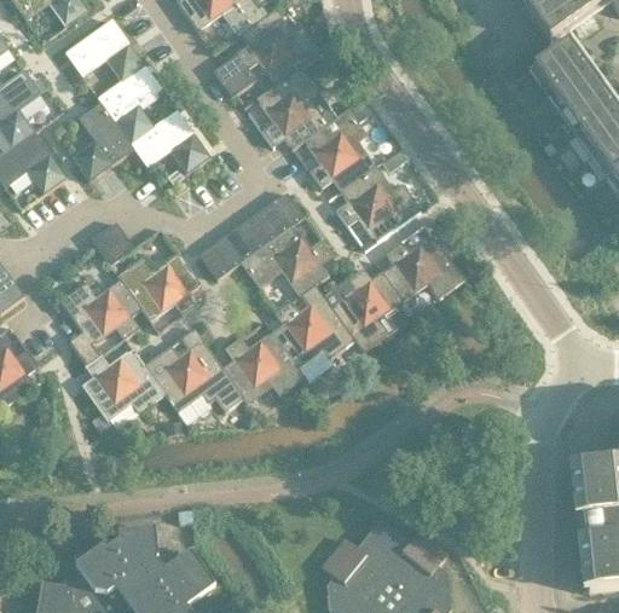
[(10,0),(25,21),(48,4),(64,27),(88,10),(81,0),(10,0)]
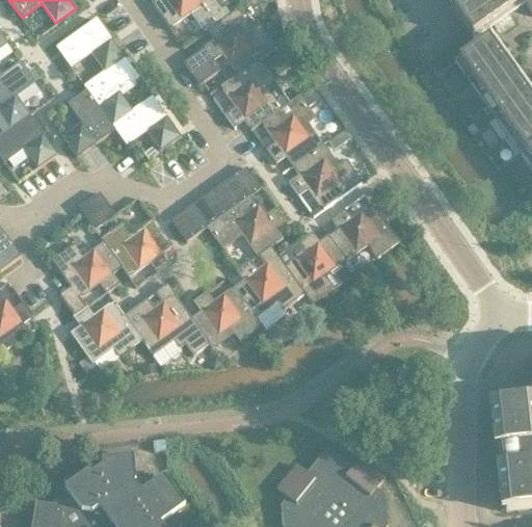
[(205,30),(206,30),(231,12),(231,11),(225,5),(224,4),(221,6),(217,0),(154,0),(152,2),(168,26),(190,10),(205,30)]
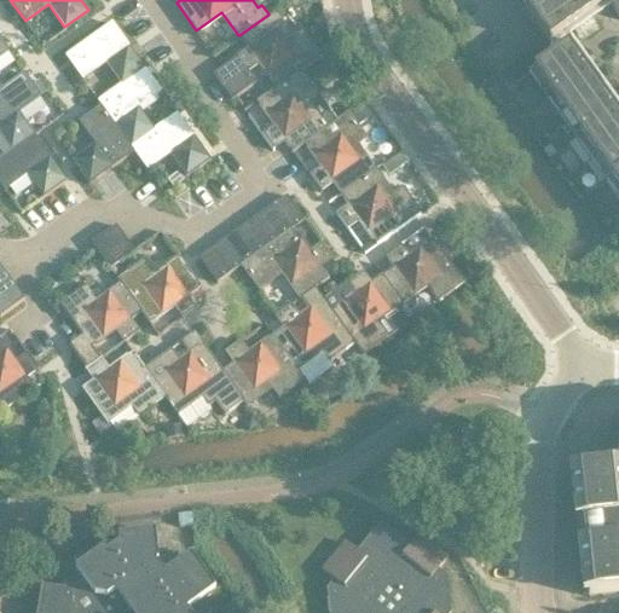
[(532,0),(524,6),(548,41),(605,0),(532,0)]
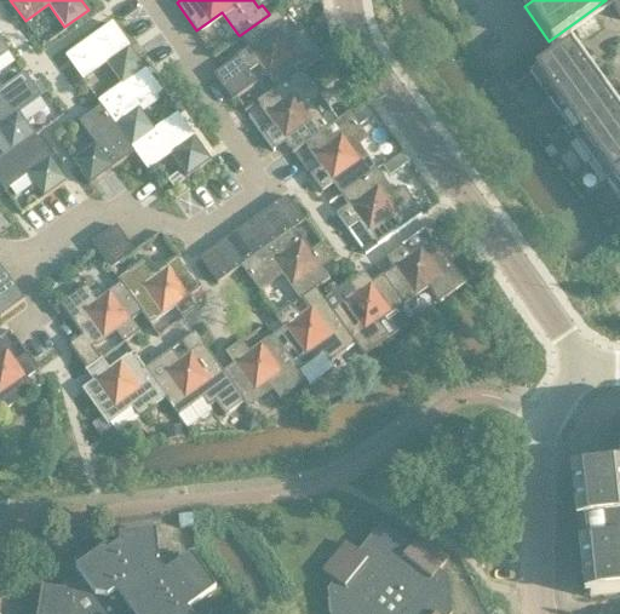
[(258,61),(276,85),(300,67),(302,68),(321,53),(302,28),(292,34),(275,10),(269,13),(269,15),(240,35),(248,46),(237,55),(246,68),(247,68),(258,61)]
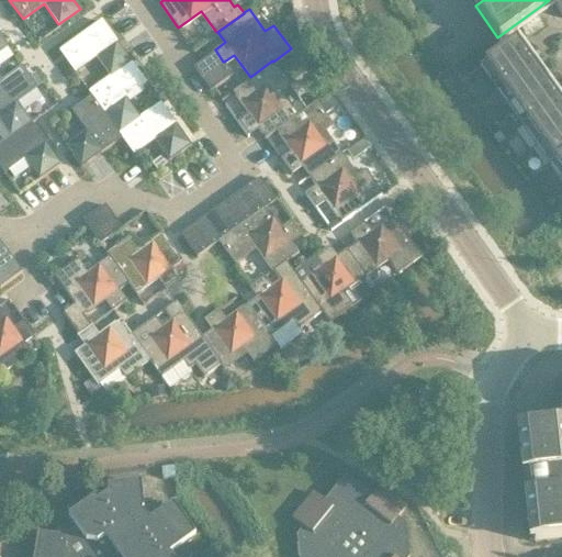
[(110,75),(131,59),(101,19),(59,48),(75,69),(96,55),(110,75)]
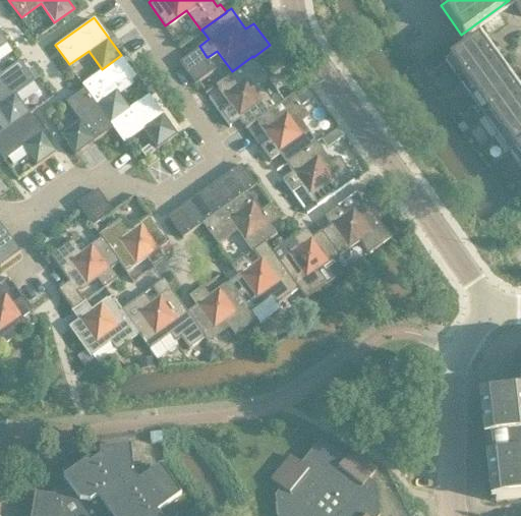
[(448,57),(513,148),(520,158),(520,98),(477,37),(461,48),(452,35),(418,58),(428,71),(448,57)]
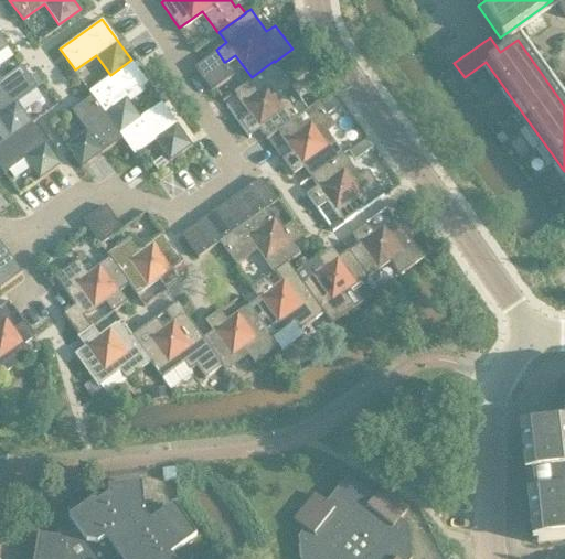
[(194,65),(203,77),(224,62),(216,50),(194,65)]
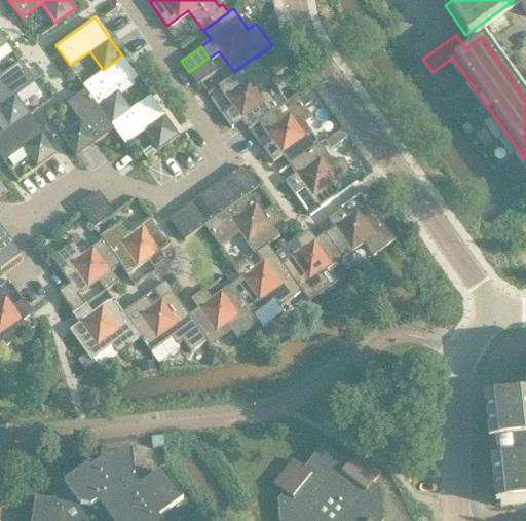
[(86,86),(111,122),(130,108),(117,89),(137,75),(122,56),(103,70),(83,83),(85,87),(86,86)]
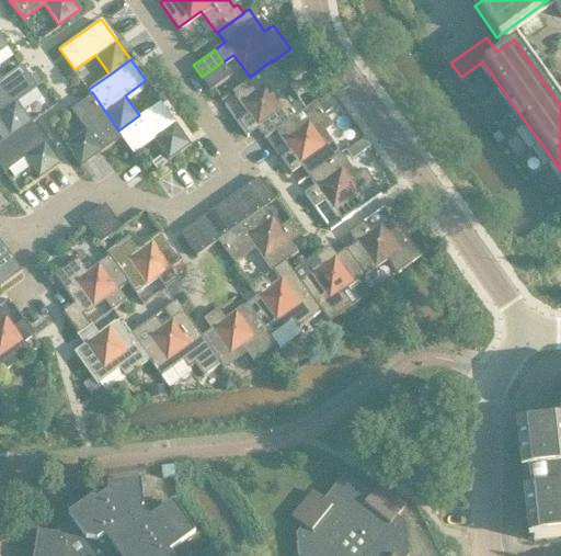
[(250,77),(231,89),(248,112),(238,120),(247,132),(256,124),(265,136),(276,128),(275,127),(296,113),(295,113),(279,90),(288,84),(273,61),(272,60),(250,77)]
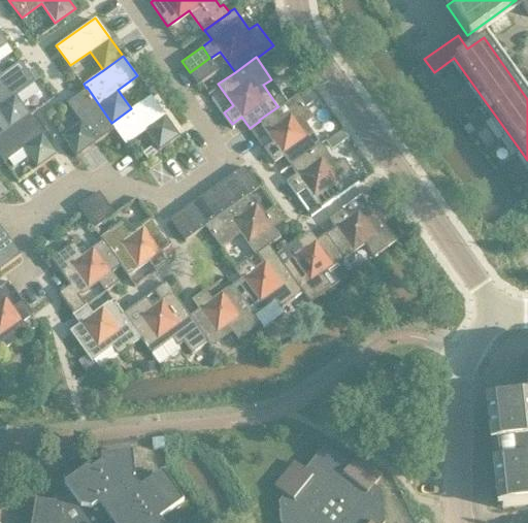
[(209,58),(190,72),(197,84),(219,68),(210,58),(209,58)]
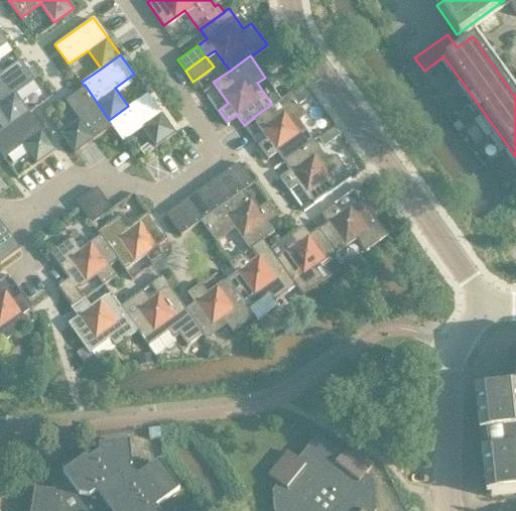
[(0,73),(0,111),(9,123),(28,110),(15,92),(33,78),(20,58),(1,72),(1,73),(0,73)]
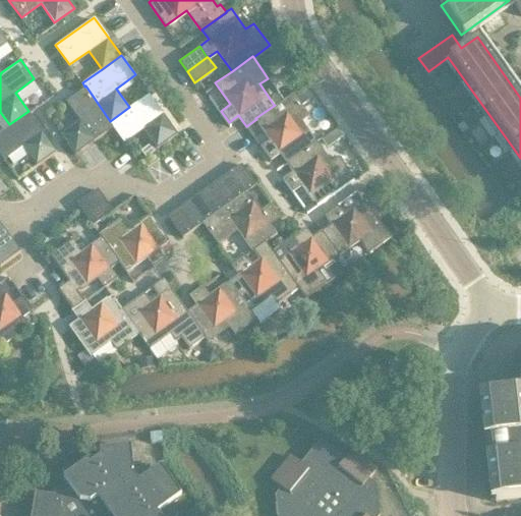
[(74,153),(113,125),(110,121),(85,86),(84,87),(66,100),(79,119),(60,132),(74,153)]
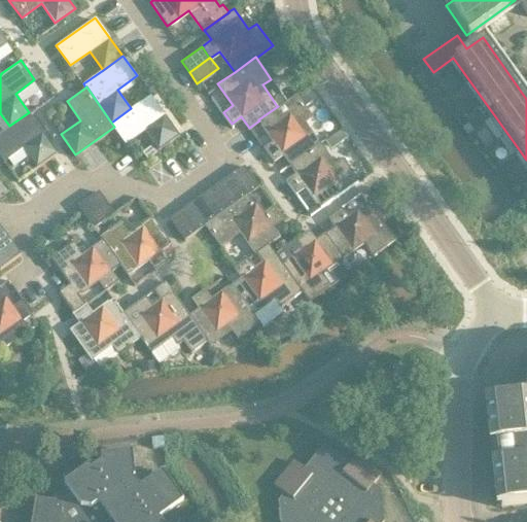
[(282,152),(289,163),(319,142),(304,120),(312,114),(296,93),(277,106),(278,106),(258,119),(259,120),(274,141),(264,148),(272,160),(282,152)]
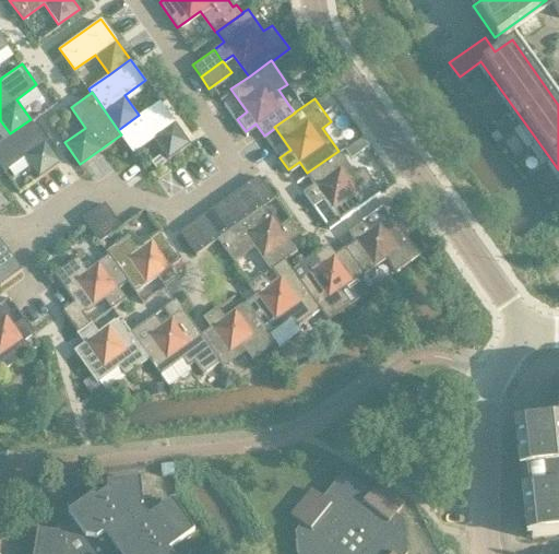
[(139,115),(118,130),(121,134),(132,151),(153,137),(168,156),(189,142),(159,99),(139,115)]
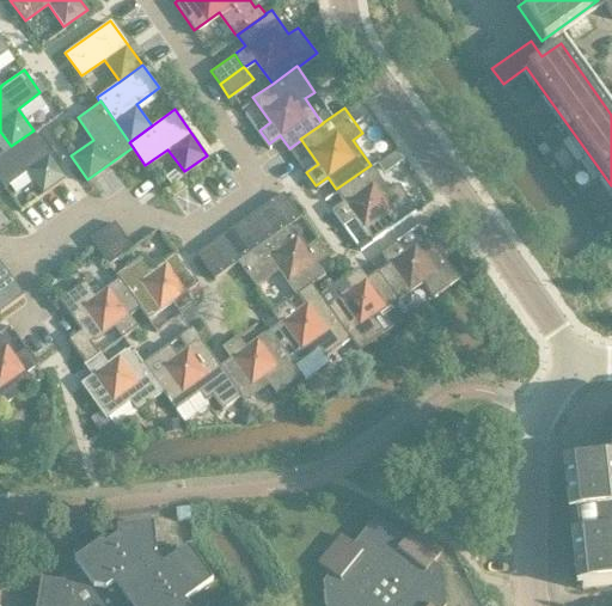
[(34,130),(11,146),(0,153),(0,179),(4,185),(26,170),(43,191),(66,176),(34,130)]
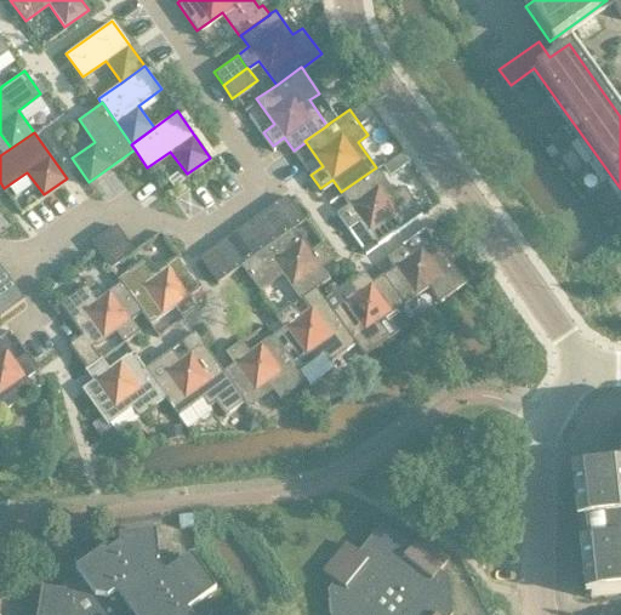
[(0,155),(11,148),(0,134),(0,155)]
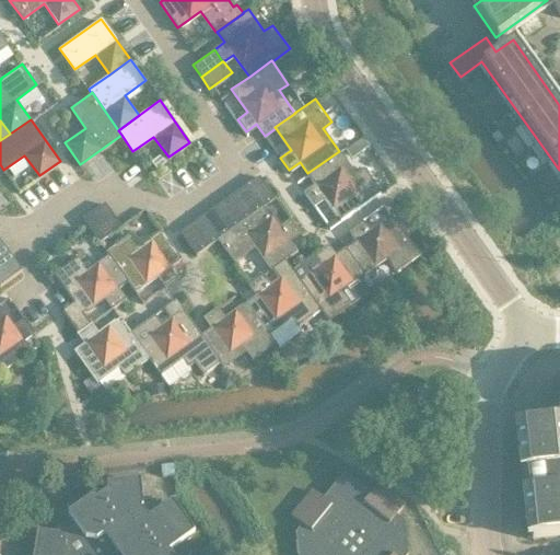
[(505,123),(498,128),(503,135),(510,129),(505,123)]
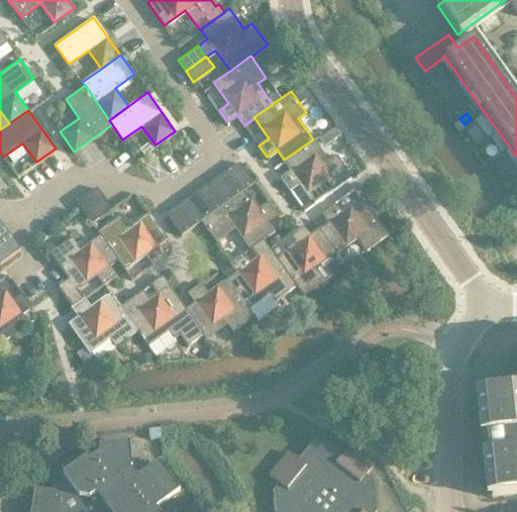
[(334,124),(328,129),(334,137),(340,132),(334,124)]
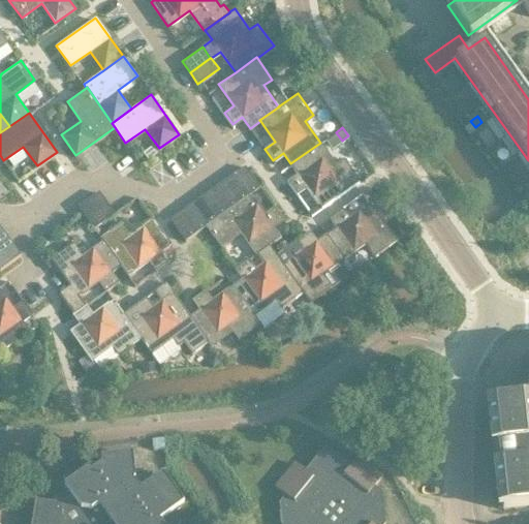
[(335,163),(320,143),(290,163),(299,175),(288,182),(296,191),(305,184),(321,207),(360,180),(343,157),(335,163)]
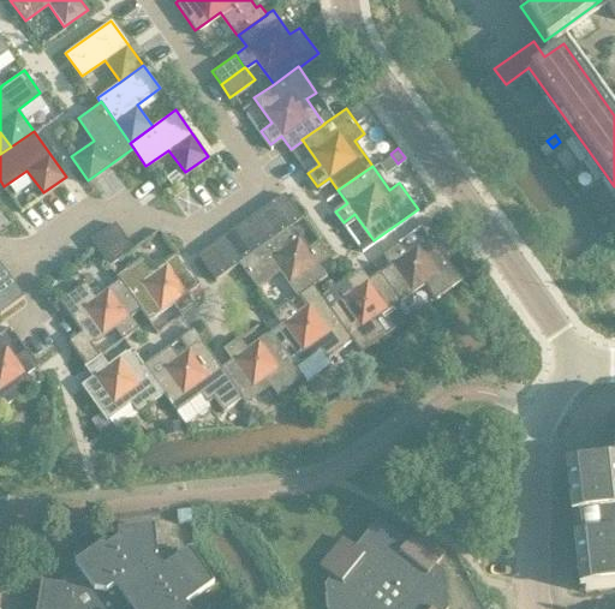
[(177,168),(167,175),(172,183),(181,175),(177,168)]
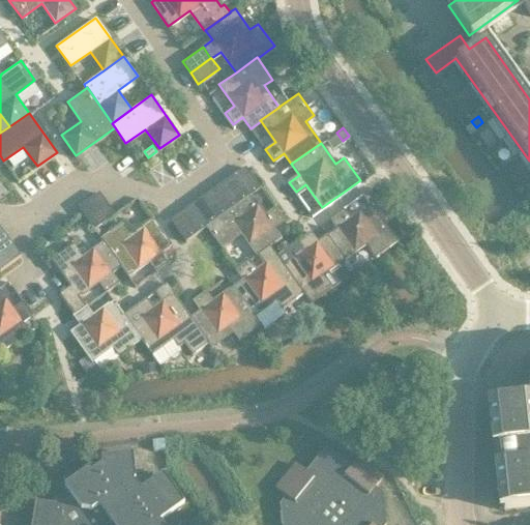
[(234,173),(248,194),(249,193),(251,194),(261,186),(245,165),(234,173)]
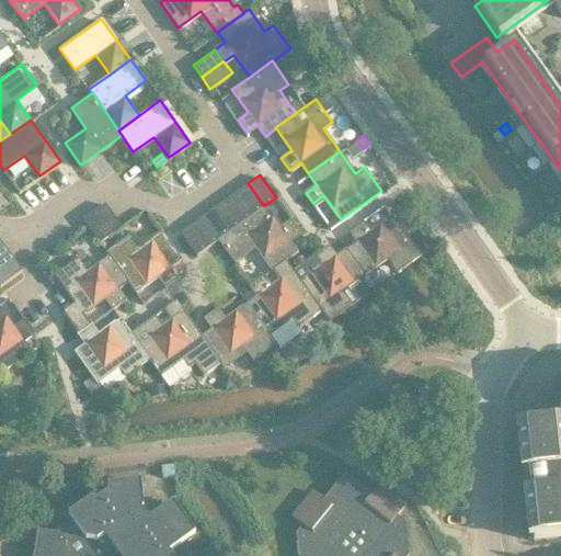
[(237,191),(252,213),(263,205),(248,183),(237,191)]
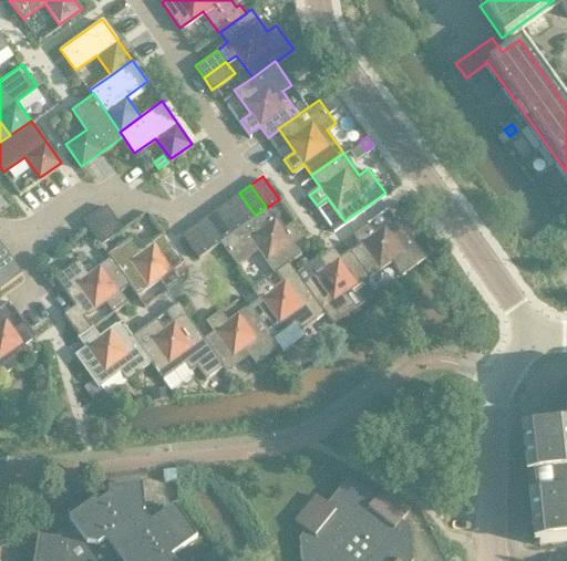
[(239,193),(228,200),(244,222),(255,215),(239,193)]
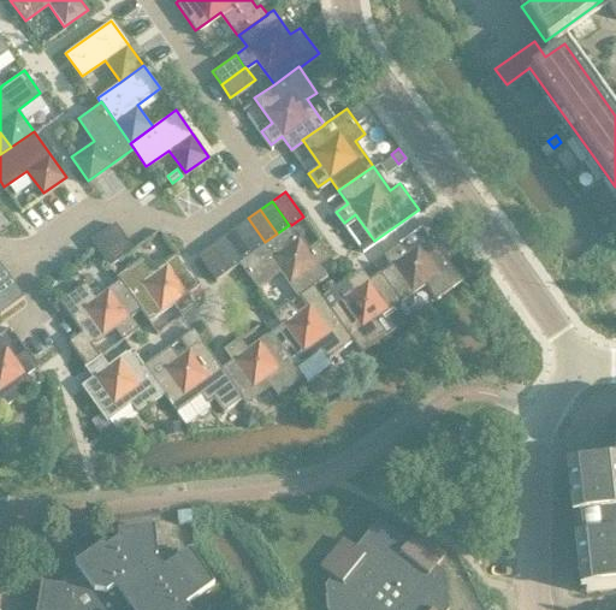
[(236,227),(253,252),(265,242),(248,218),(236,227)]
